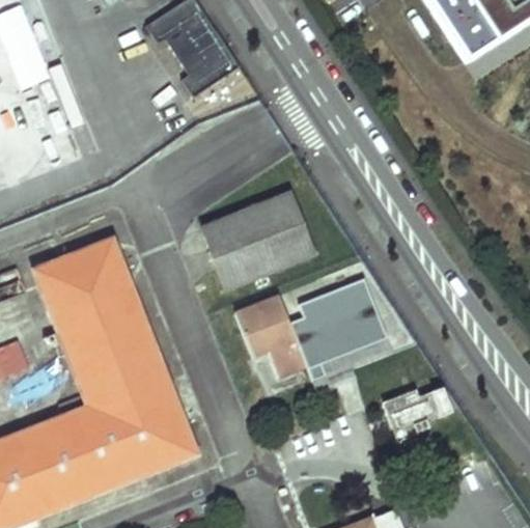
[(192,95),(240,65),(197,0),(183,0),(146,24),(158,42),(166,36),(190,74),(182,79),(192,95)]
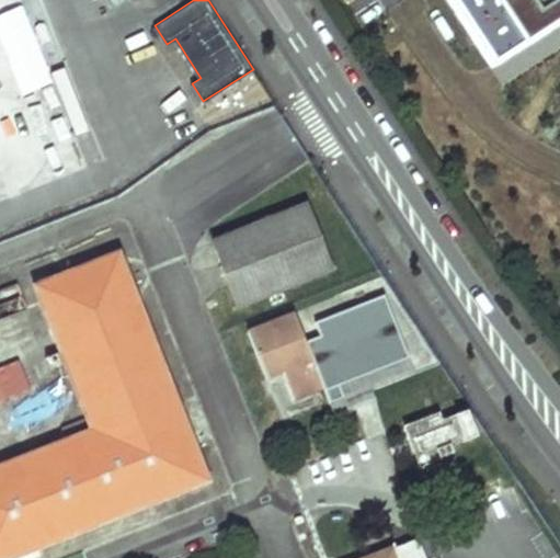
[(444,0),(487,66),(559,19),(559,0),(444,0)]
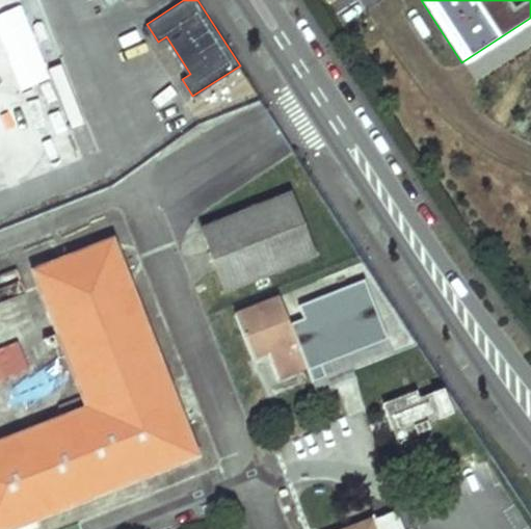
[(315,253),(291,191),(205,225),(228,286),(315,253)]
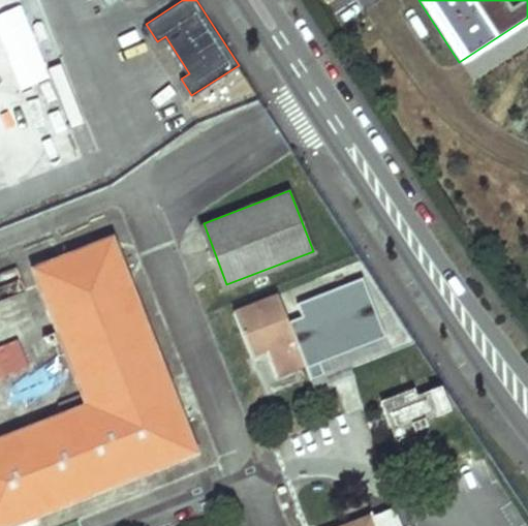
[(0,525),(2,525),(198,450),(114,234),(34,265),(87,402),(0,435),(0,525)]
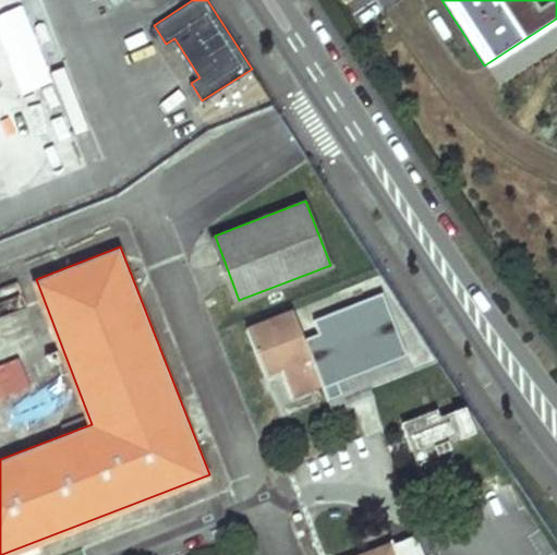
[(323,381),(294,310),(249,328),(267,375),(282,368),(293,393),(323,381)]
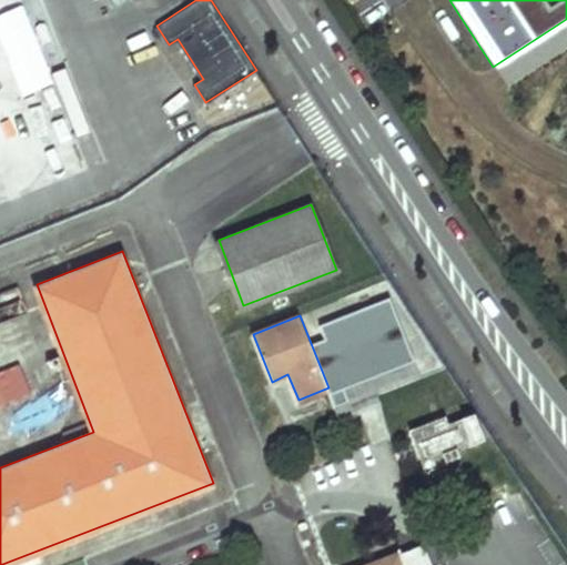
[(446,417),(412,430),(427,470),(462,456),(458,447),(484,439),(474,414),(448,424),(446,417)]
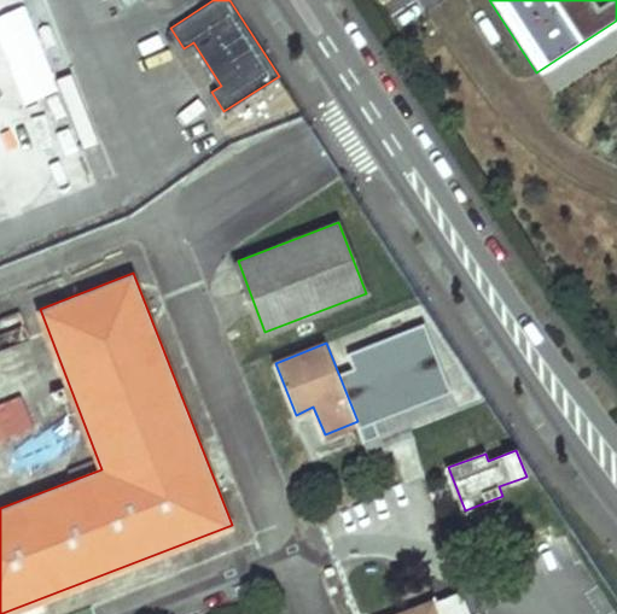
[(320,479),(315,468),(302,473),(307,484),(320,479)]
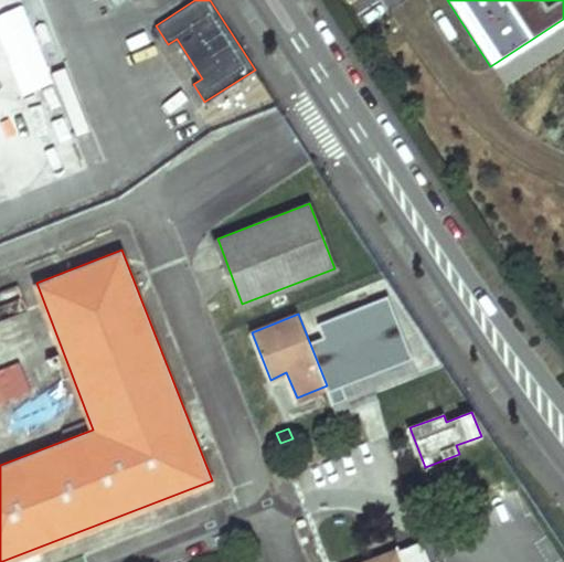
[(429,561),(422,540),(364,561),(429,561)]
